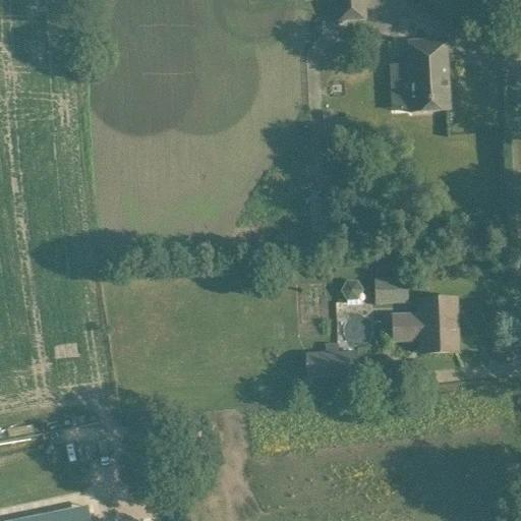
[(334,0),(336,22),(346,21),(365,20),(364,0),(334,0)]
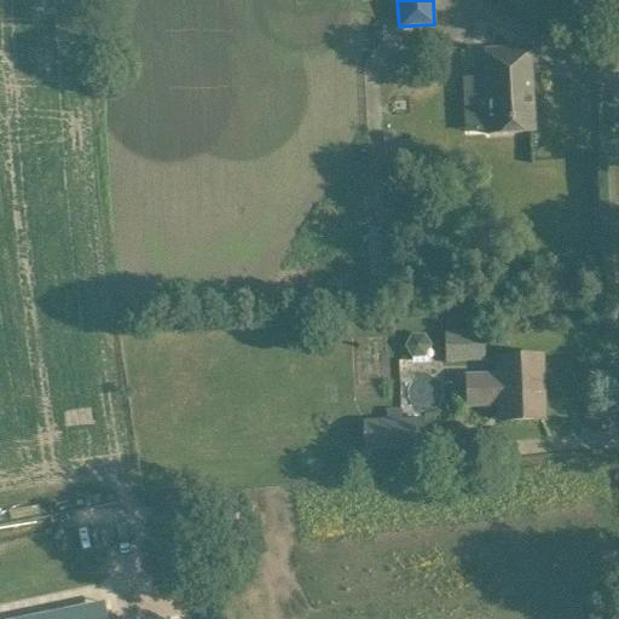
[(484,51),(489,136),(534,133),(530,48),(484,51)]
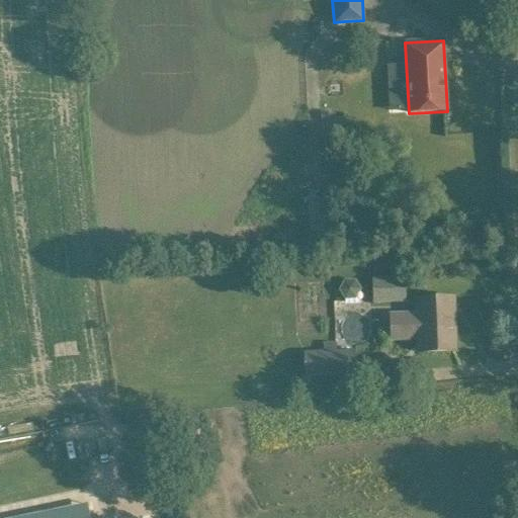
[(372,279),(373,304),(405,303),(404,278),(372,279)]
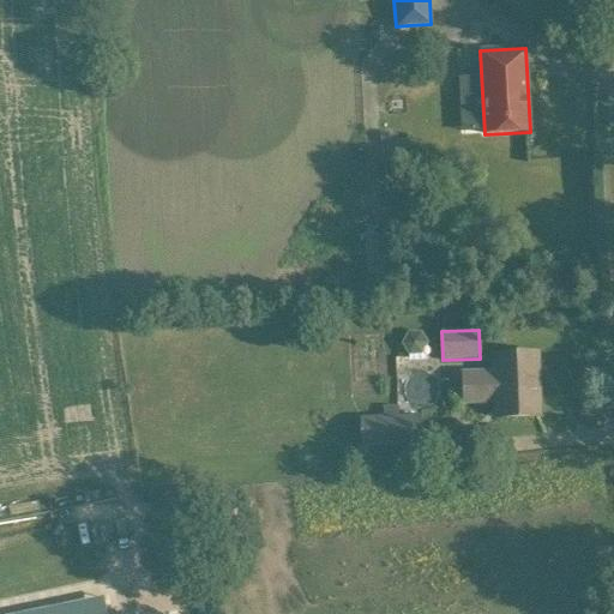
[(426,344),(420,333),(408,333),(401,344),(408,355),(420,355),(426,344)]
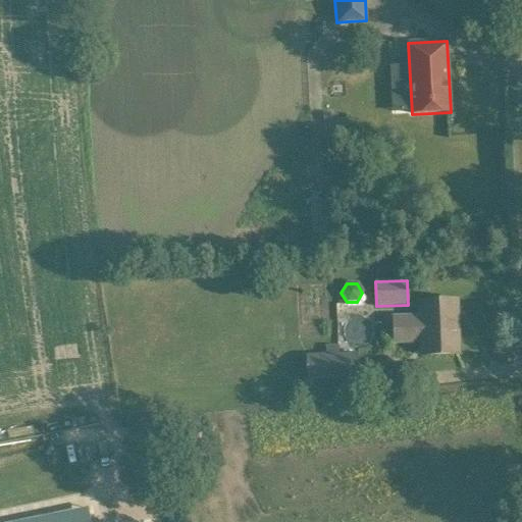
[(393,317),(393,341),(436,341),(436,355),(459,355),(457,301),(436,301),(419,301),(419,317),(393,317)]
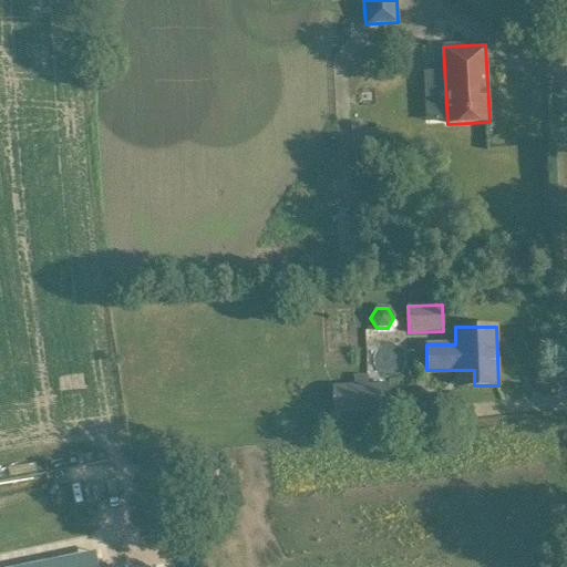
[(331,383),(333,413),(388,411),(387,382),(368,383),(368,374),(353,375),(354,382),(331,383)]
